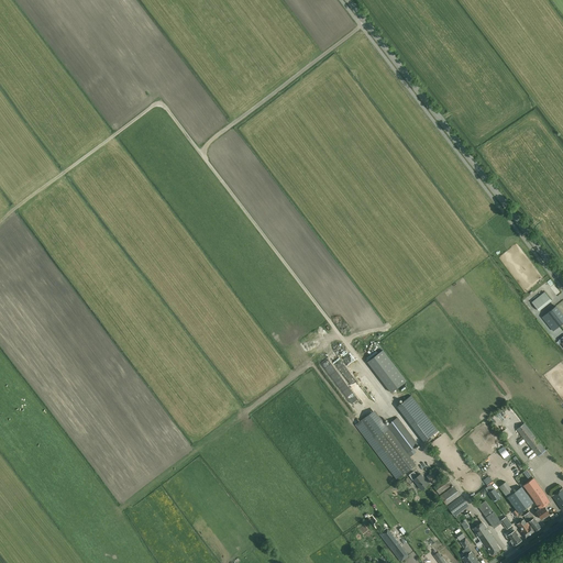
[(544,291),(531,302),(539,311),(552,300),(544,291)]
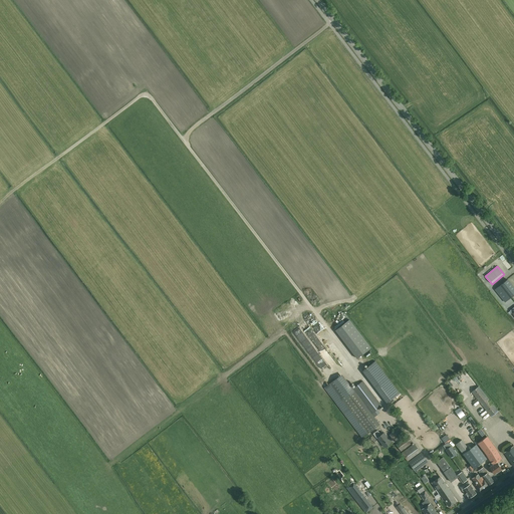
[(485,275),(481,278),(487,287),(491,284),(485,275)]
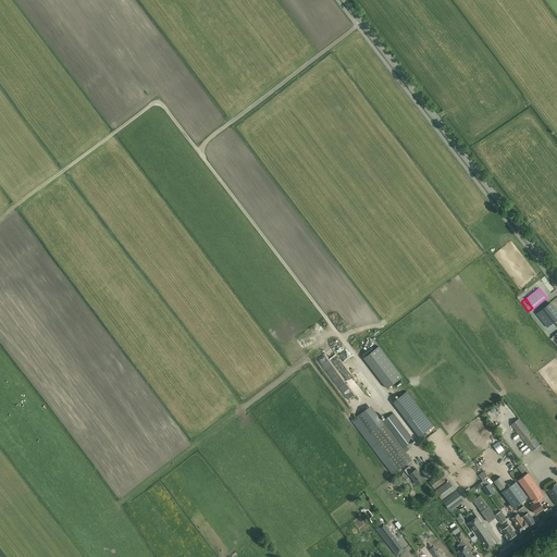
[(556,310),(551,302),(535,313),(547,327),(556,319),(556,310)]
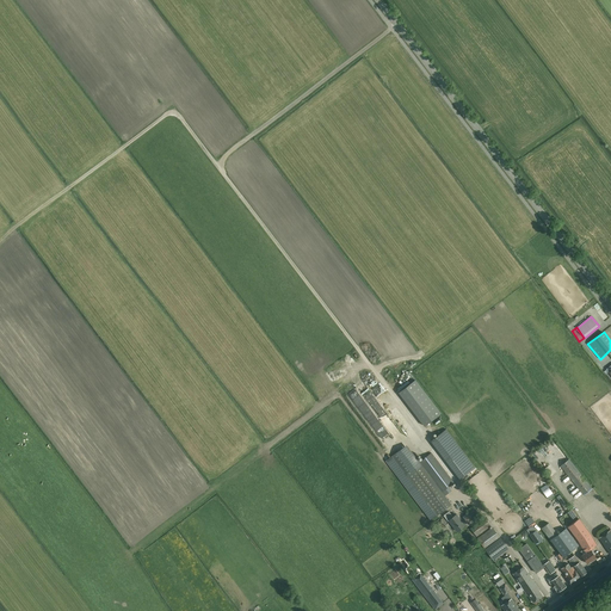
[(415,382),(400,394),(426,427),(442,415),(415,382)]
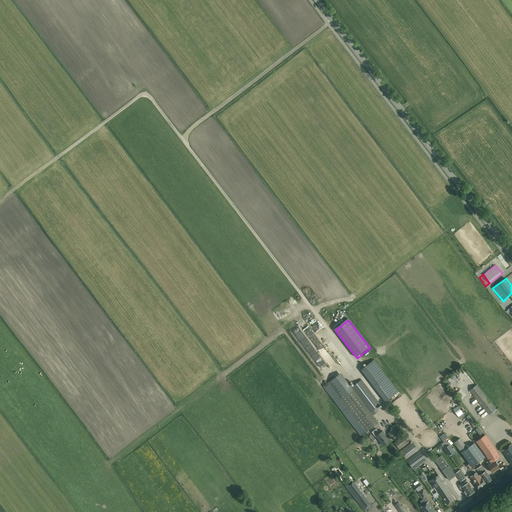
[(398,392),(374,359),(361,370),(385,402),(398,392)]
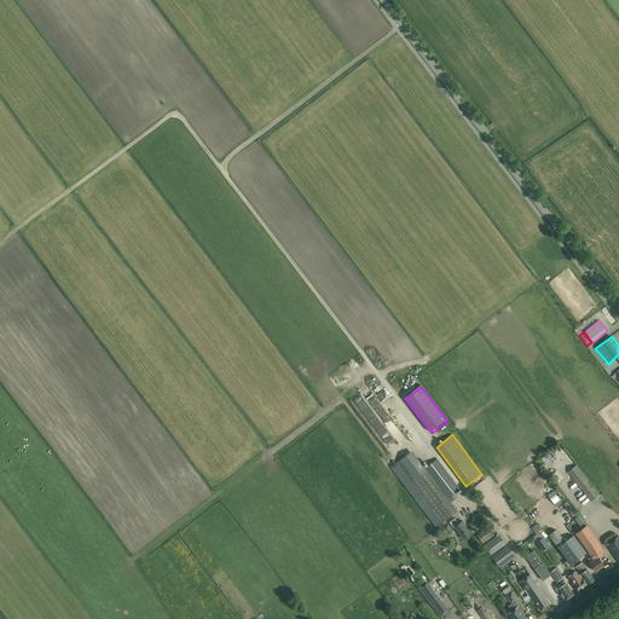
[(411,451),(391,467),(437,527),(457,512),(451,502),(455,499),(452,495),(460,489),(437,458),(424,468),(411,451)]
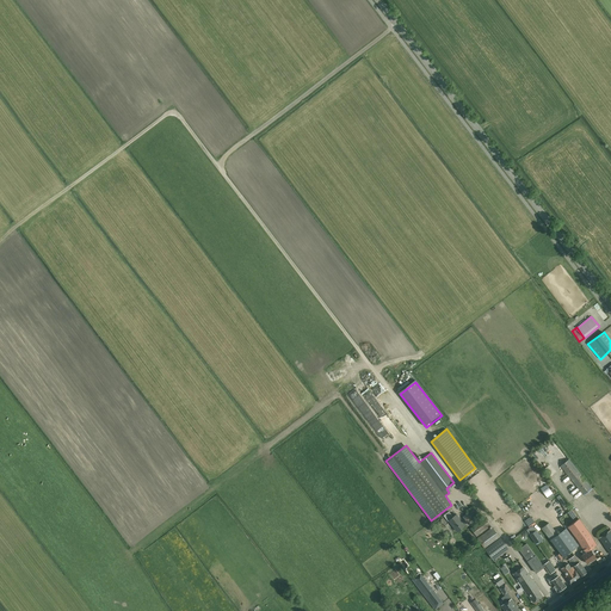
[(584,495),(592,488),(569,460),(560,467),(584,495)]
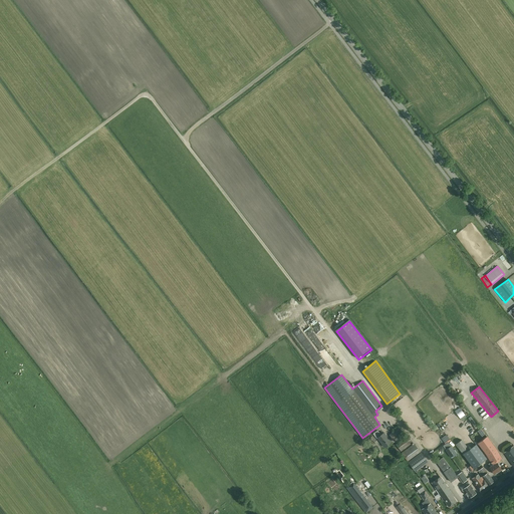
[(401,441),(403,439),(400,435),(404,432),(400,427),(390,435),(394,440),(398,437),(401,441)]
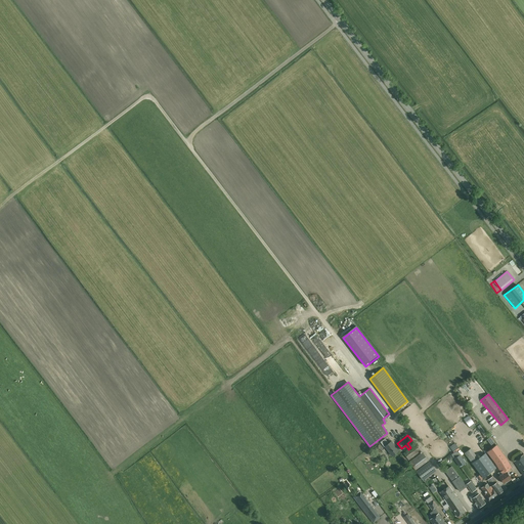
[(384,447),(385,446),(392,455),(399,450),(396,446),(395,446),(391,441),(389,443),(385,438),(381,442),(384,447)]
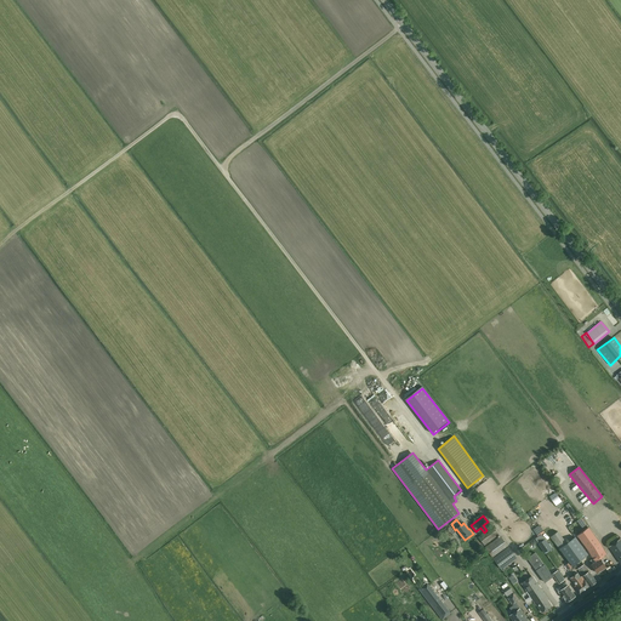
[(486,530),(484,533),(485,533),(478,537),(484,546),(499,534),(493,525),(486,530)]
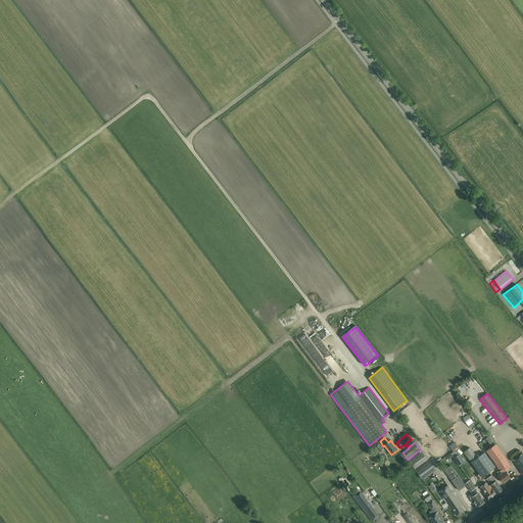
[(459,448),(455,442),(448,446),(453,452),(455,449),(456,452),(459,448)]
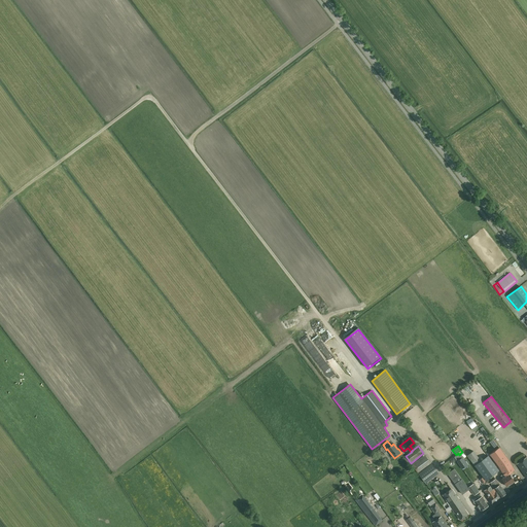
[(499,448),(490,454),(500,468),(503,473),(501,476),(502,479),(501,480),(506,486),(508,486),(507,485),(510,484),(515,481),(510,473),(515,470),(510,461),(499,448)]
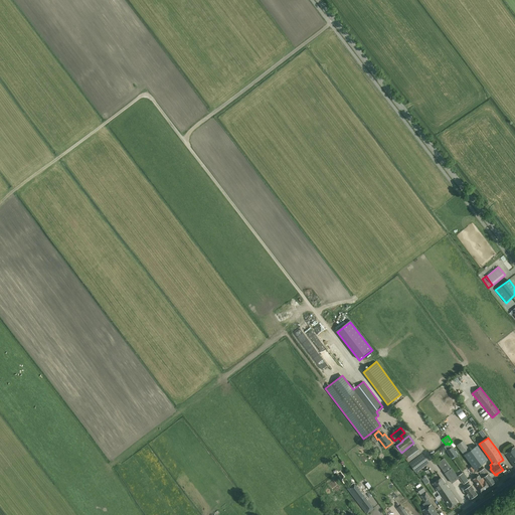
[(463,441),(457,446),(464,455),(470,450),(463,441)]
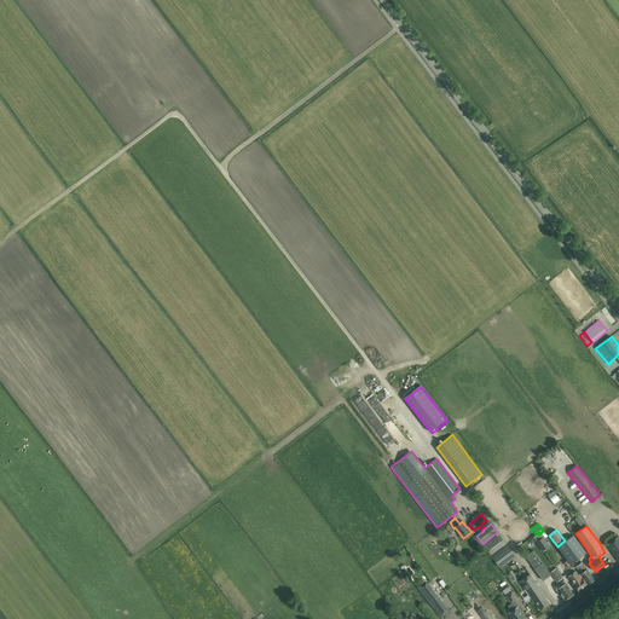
[(491,555),(507,544),(499,533),(484,545),(491,555)]
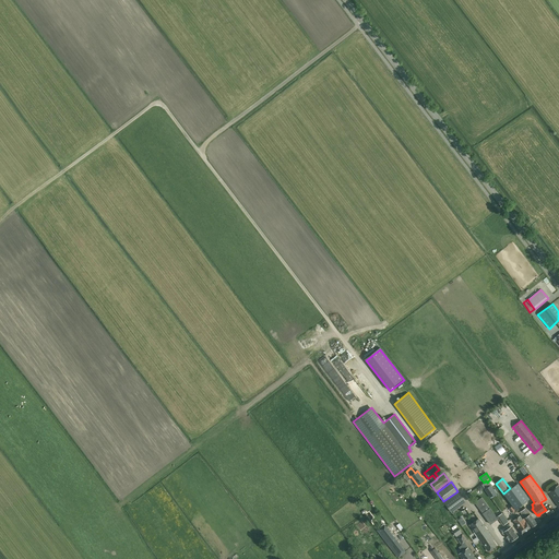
[(510,488),(503,494),(515,510),(530,500),(518,483),(510,488)]
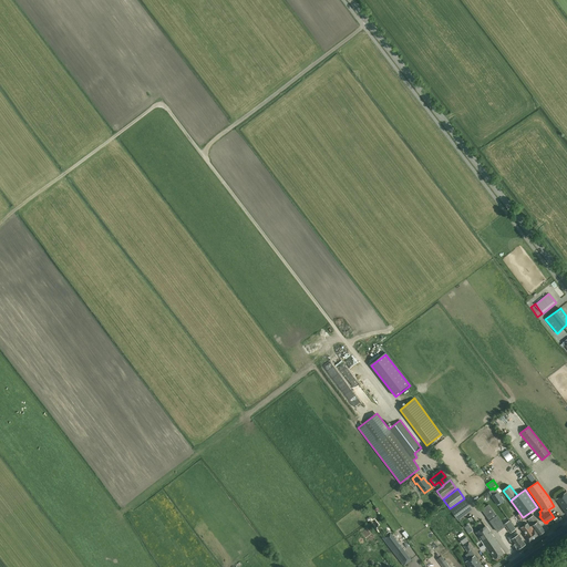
[(497,492),(492,496),(497,505),(504,501),(497,492)]
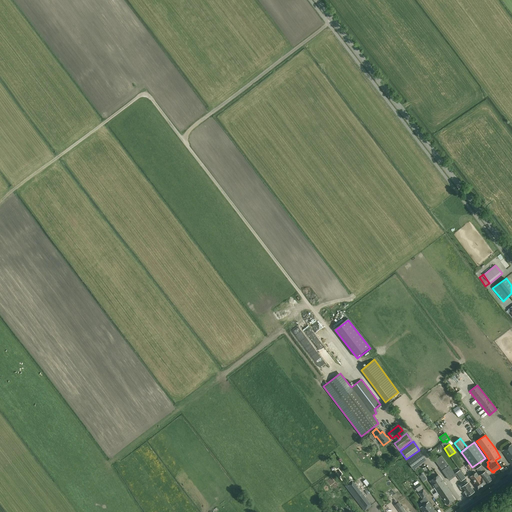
[(502,451),(511,465),(511,464),(511,445),(511,444),(502,451)]
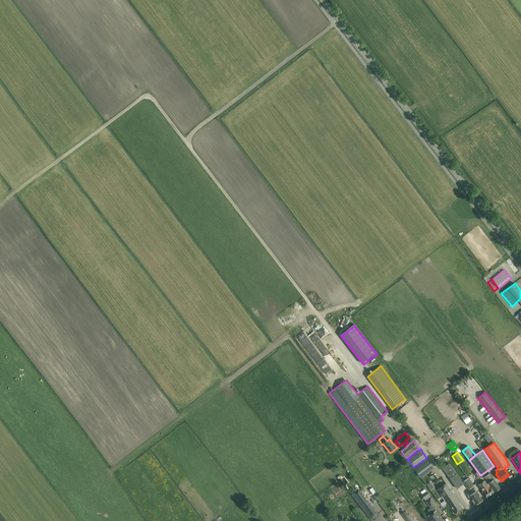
[(420,478),(433,468),(427,458),(413,468),(420,478)]
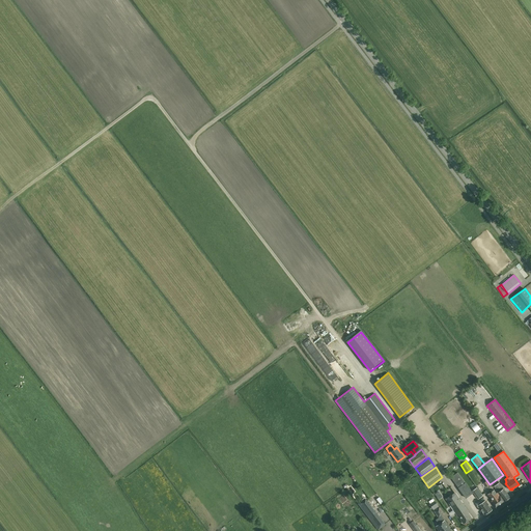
[(457,487),(466,498),(473,493),(457,472),(450,477),(458,487),(457,487)]
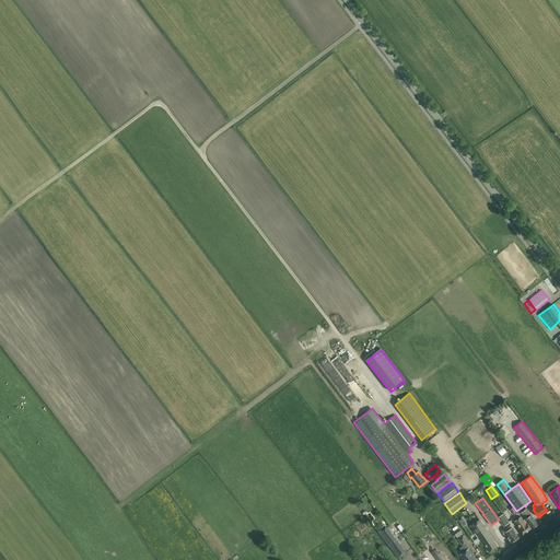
[(521,513),(525,518),(532,528),(538,524),(531,515),(526,509),(521,513)]
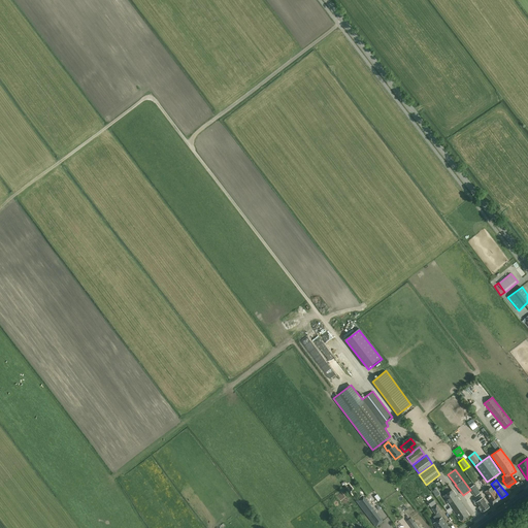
[(500,498),(495,490),(494,491),(491,487),(485,492),(489,497),(489,498),(493,503),(493,504),(501,498),(500,498)]
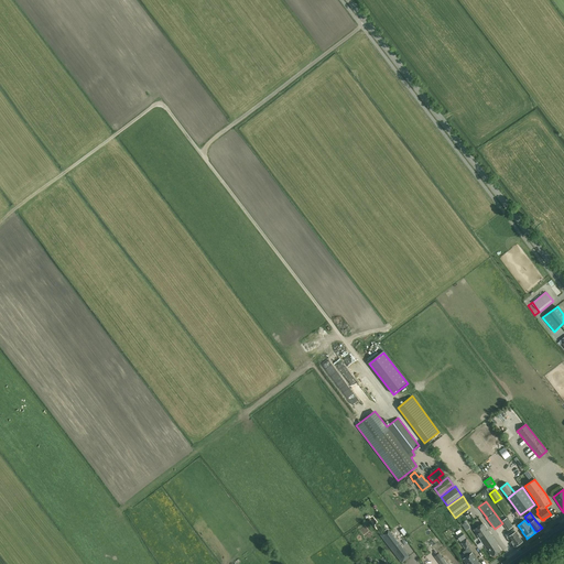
[(481,542),(491,534),(484,523),(473,530),(481,542)]
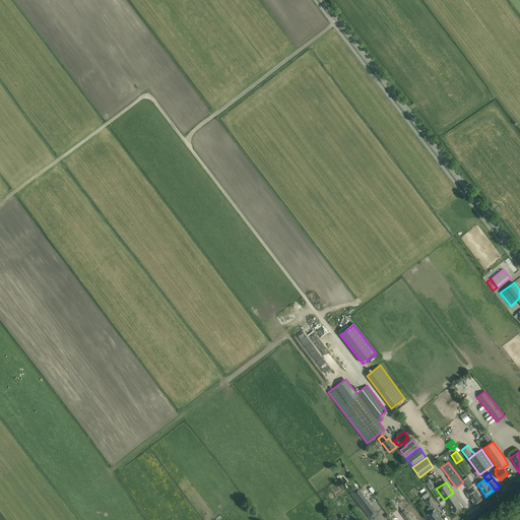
[(371,519),(377,514),(358,489),(350,494),(371,519)]
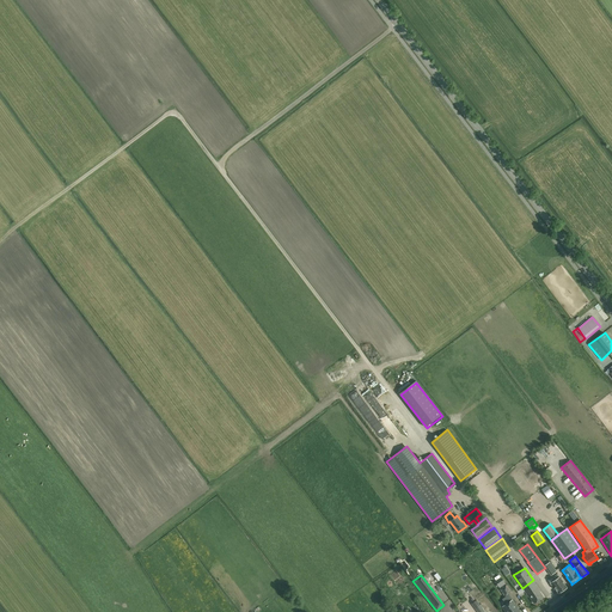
[(558,593),(567,587),(560,576),(550,583),(554,589),(555,588),(558,593)]
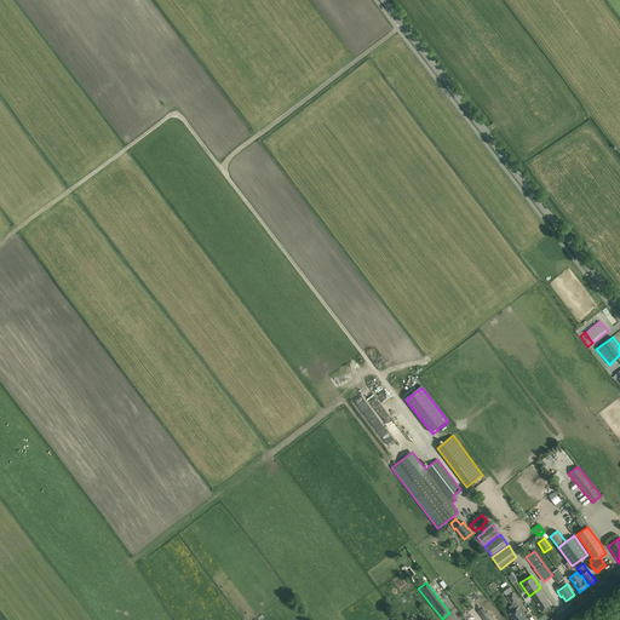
[(507,585),(501,590),(506,596),(512,604),(518,601),(507,585)]
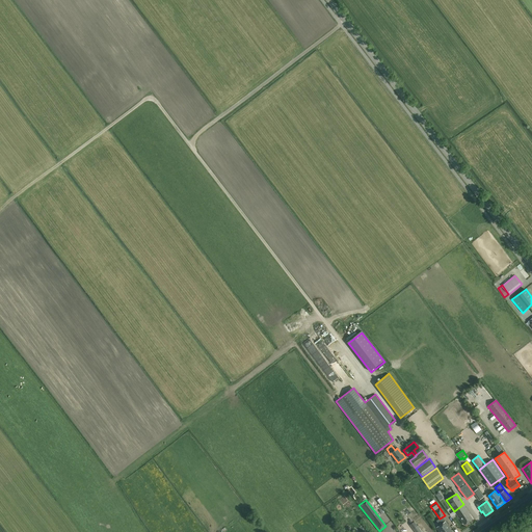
[(463,504),(454,511),(459,519),(459,517),(464,525),(473,519),(469,513),(470,512),(463,504)]
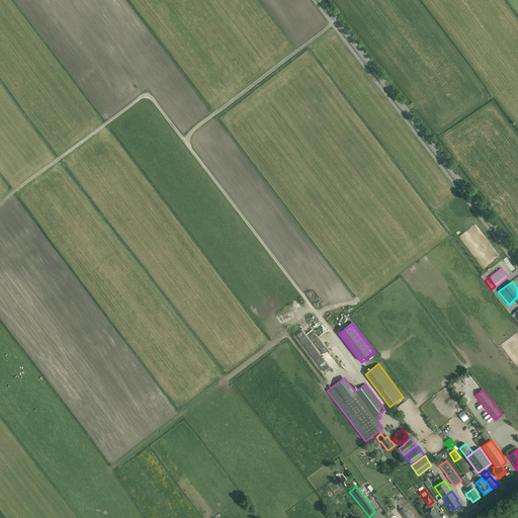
[(411,517),(404,508),(399,511),(404,517),(411,517)]
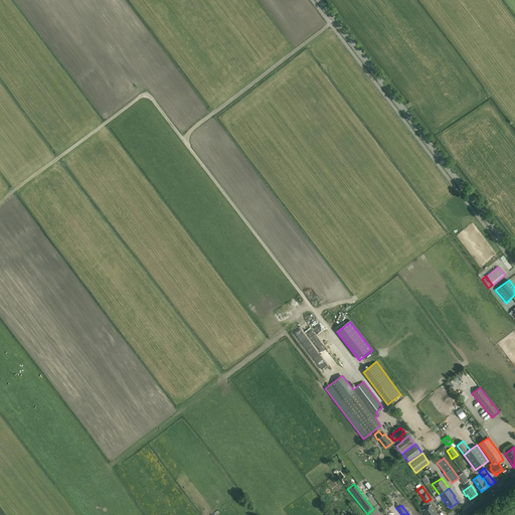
[(425,514),(437,514),(438,514),(431,505),(422,510),(425,514)]
